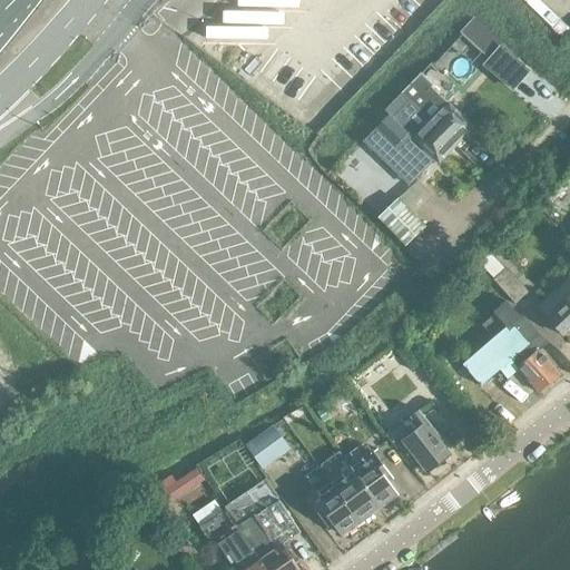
[(474,18),(460,33),(459,32),(431,61),(436,66),(463,36),(510,79),(520,68),(499,48),(502,45),(474,18)]
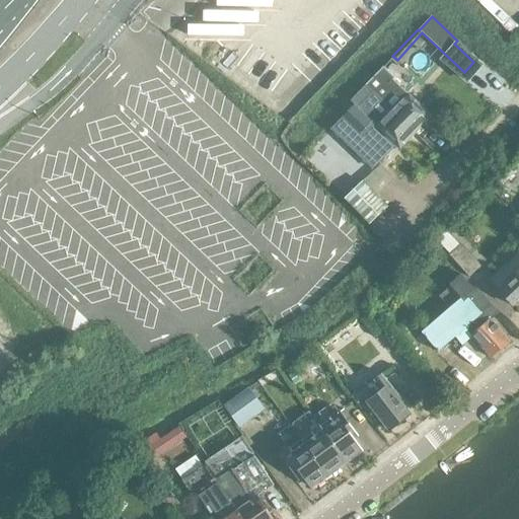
[(378,73),(366,86),(415,133),(431,115),(408,92),(403,96),(378,73)]
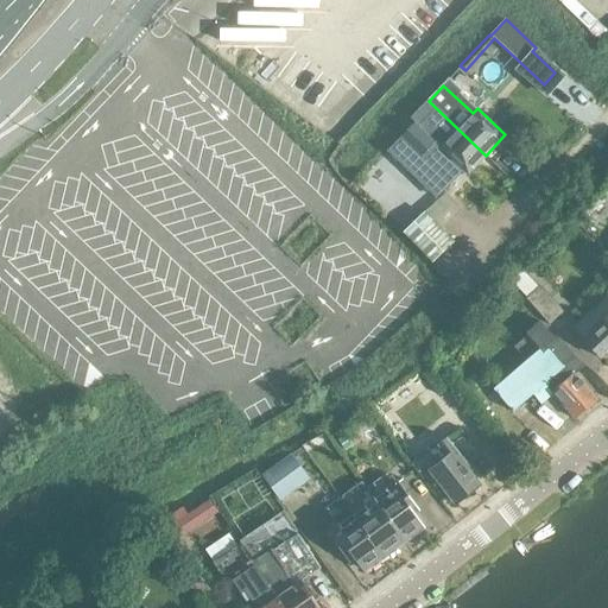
[(486,156),(429,101),(425,103),(436,114),(425,126),(426,127),(425,130),(416,121),(396,141),(398,143),(386,153),(400,168),(412,156),(418,162),(431,147),(437,152),(439,150),(468,175),(486,156)]
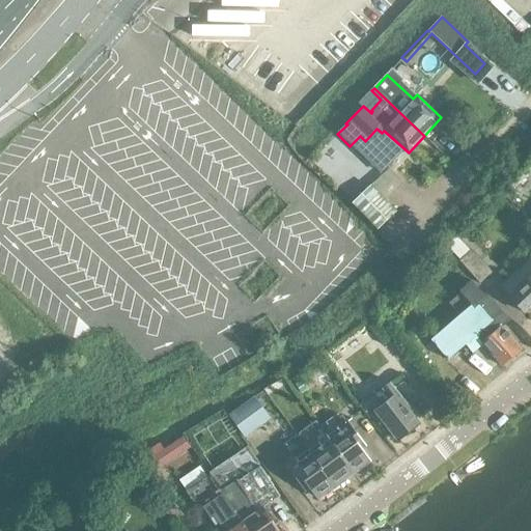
[(395,213),(367,188),(351,205),(379,230),(395,213)]
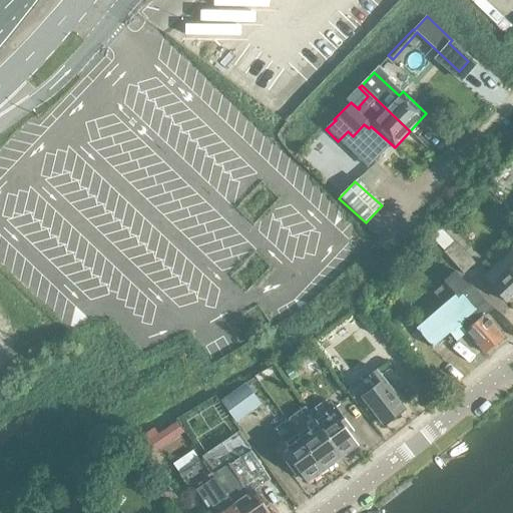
[(444,251),(445,250),(464,274),(476,263),(457,240),(454,242),(440,228),(430,237),(444,251)]
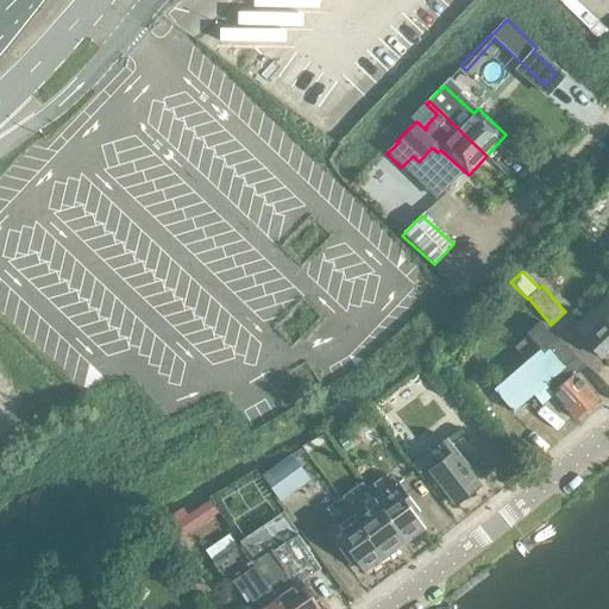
[(608,302),(596,315),(597,316),(578,334),(602,358),(608,351),(608,302)]
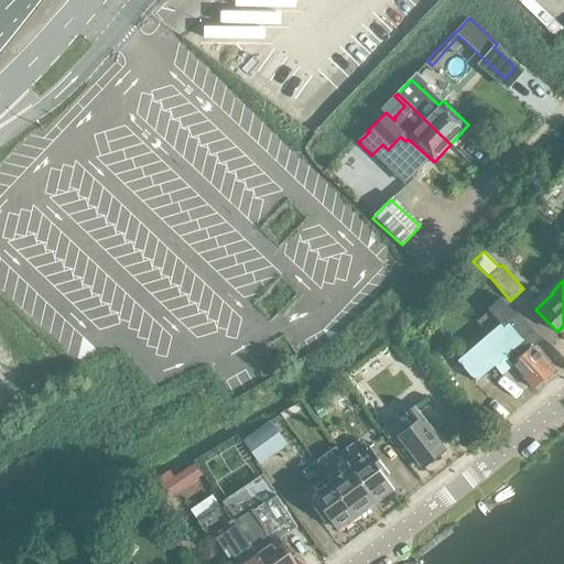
[(533,389),(554,370),(525,337),(532,332),(518,314),(508,323),(494,306),(446,347),(476,382),(495,366),(502,373),(513,365),(533,389)]
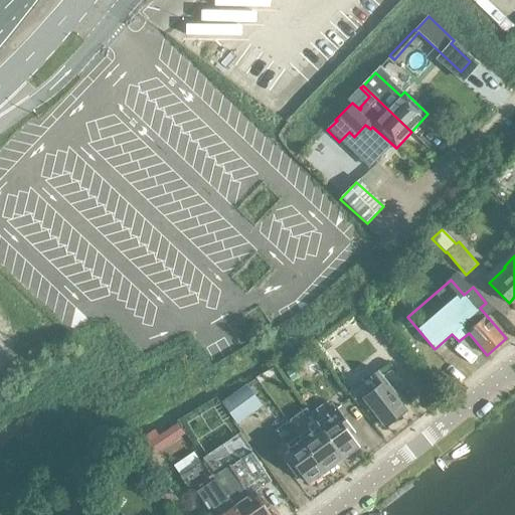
[(379,370),(370,377),(348,394),(356,403),(364,397),(387,426),(405,411),(391,393),(395,390),(379,370)]
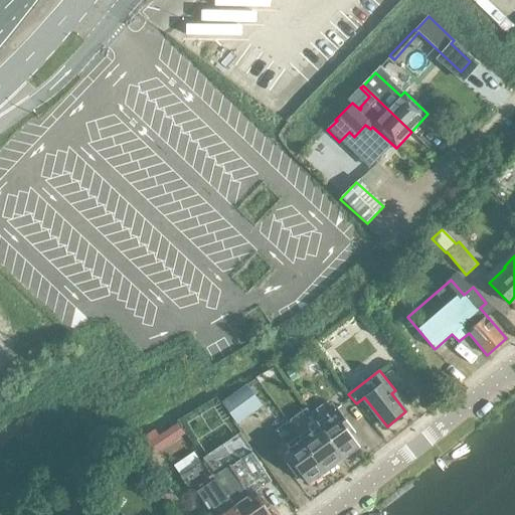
[(246,384),(221,403),(237,425),(263,405),(246,384)]
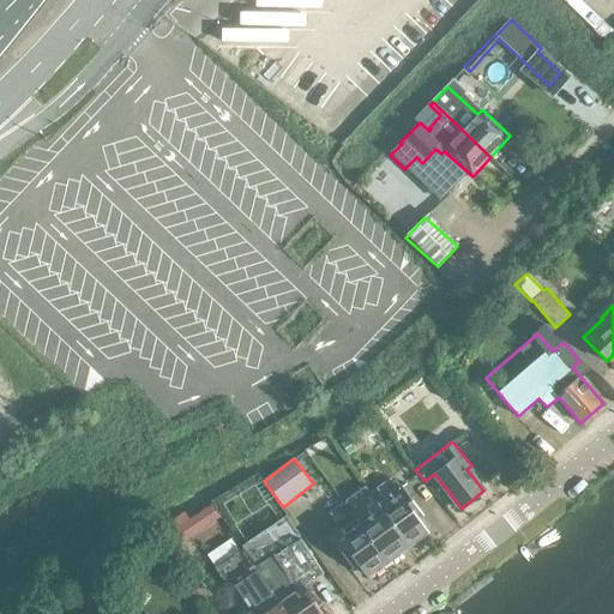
[(386,482),(368,495),(375,504),(407,547),(411,543),(415,543),(422,539),(423,535),(427,531),(417,519),(422,516),(395,480),(389,485),(386,482)]
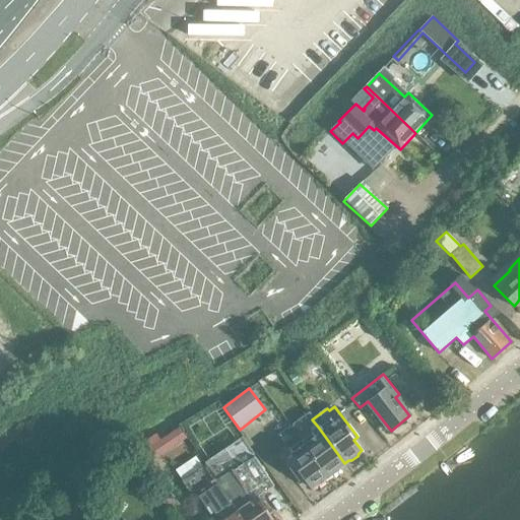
[(325,477),(328,474),(305,443),(304,444),(291,427),(279,435),(289,448),(281,454),(300,479),(304,476),(312,486),(315,484),(318,484),(324,480),(325,477)]
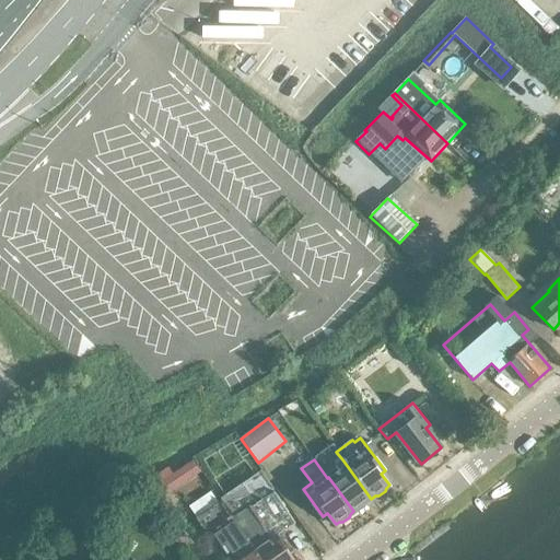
[(338,469),(328,477),(353,511),(356,510),(359,511),(365,505),(365,502),(371,499),(342,459),(335,465),(338,469)]
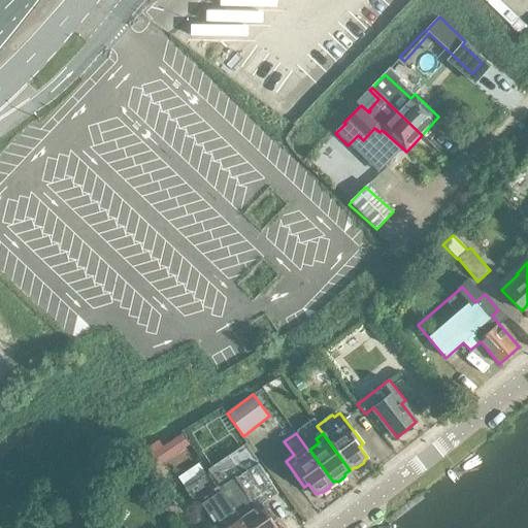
[(156,469),(164,463),(156,452),(135,467),(155,494),(168,486),(156,469)]
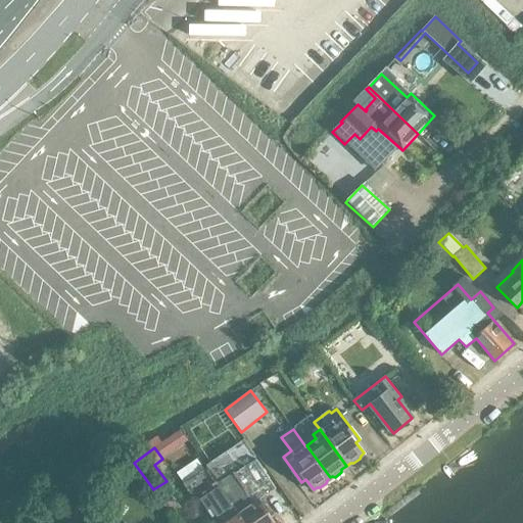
[(239,478),(222,490),(244,522),(274,522),(258,500),(252,504),(246,493),(248,492),(239,478)]
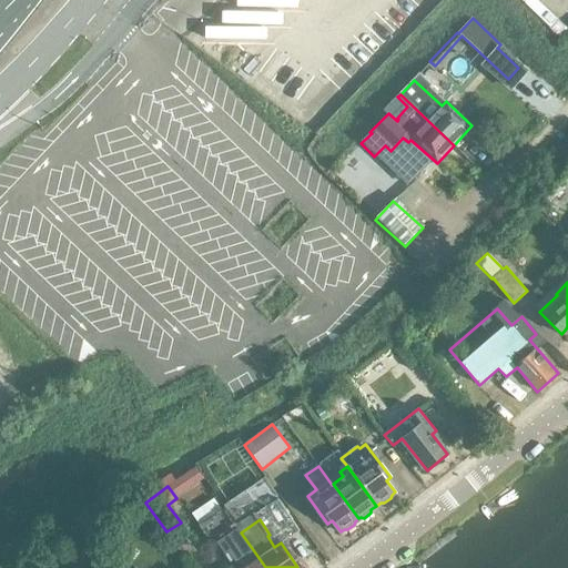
[(265,567),(241,533),(222,545),(232,560),(235,557),(242,567),(265,567)]
